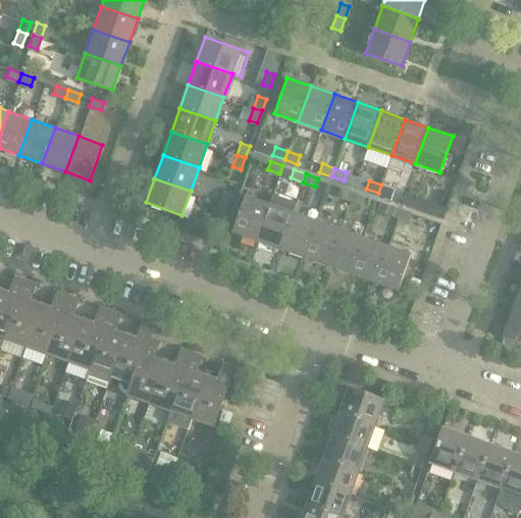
[(394,189),(381,185),(378,193),(391,197),(394,189)]
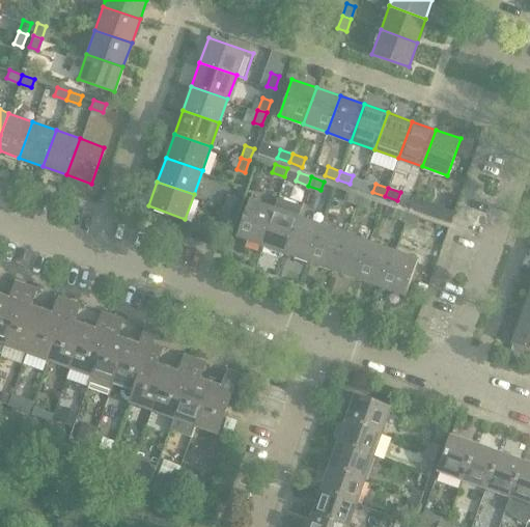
[(346,189),(343,198),(356,202),(359,194),(346,189)]
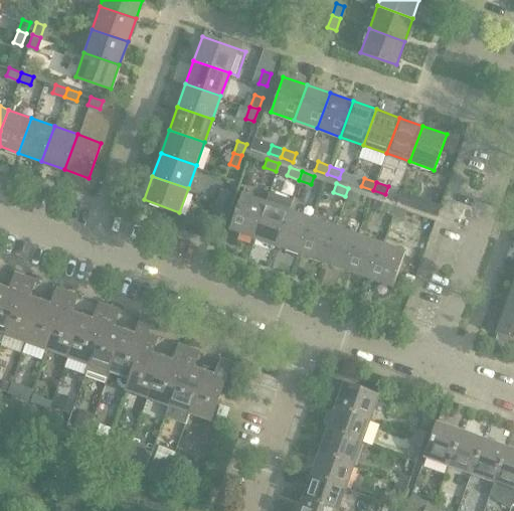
[(221,187),(217,199),(225,202),(229,190),(221,187)]
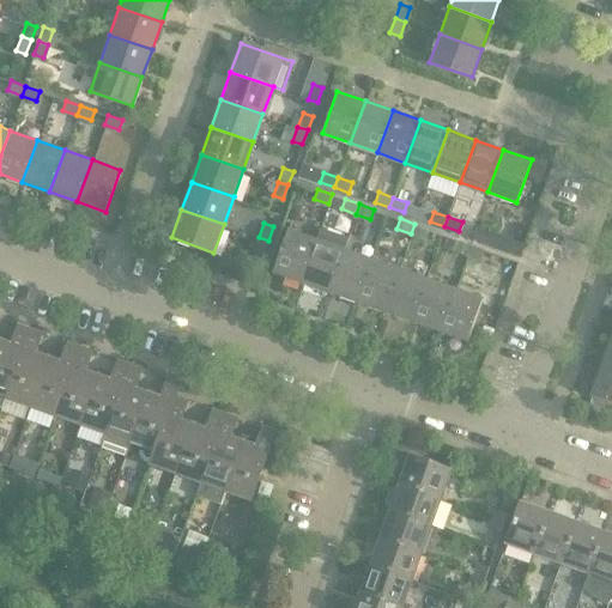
[(429,229),(414,224),(411,233),(425,238),(429,229)]
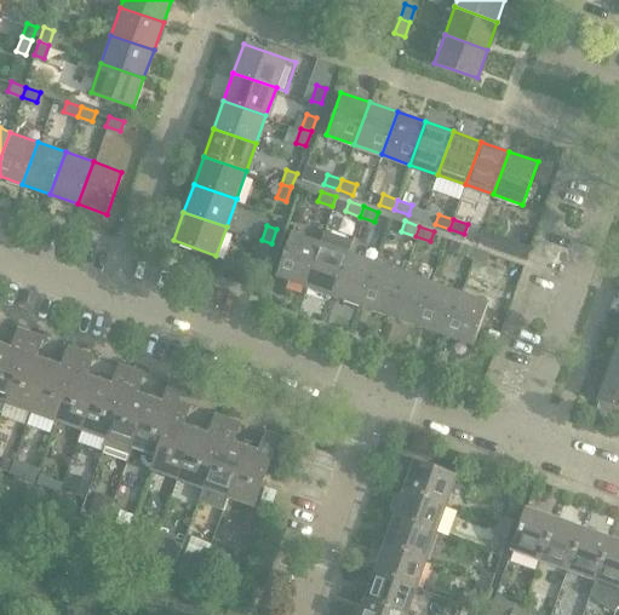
[(496,234),(481,229),(477,239),(492,245),(496,234)]
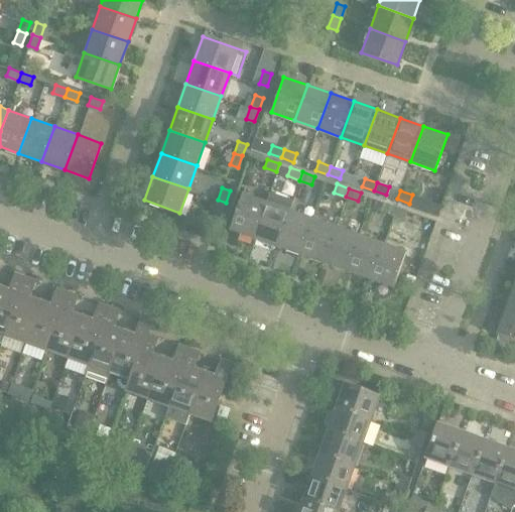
[(230,228),(253,237),(266,201),(242,193),(230,228)]
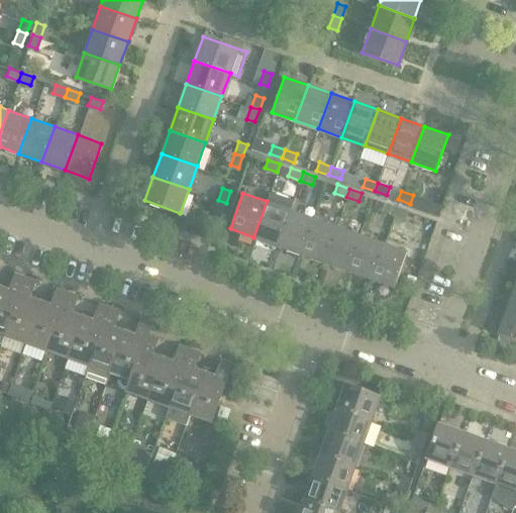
[(428,199),(424,210),(427,211),(438,214),(441,204),(431,200),(428,199)]
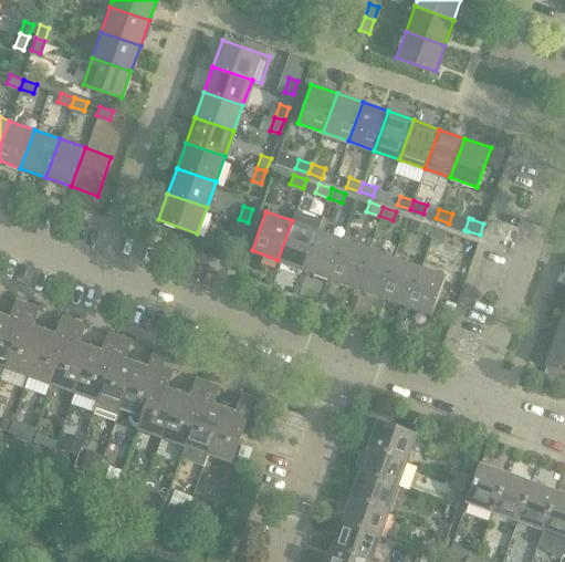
[(248,222),(239,219),(233,232),(243,236),(248,222)]
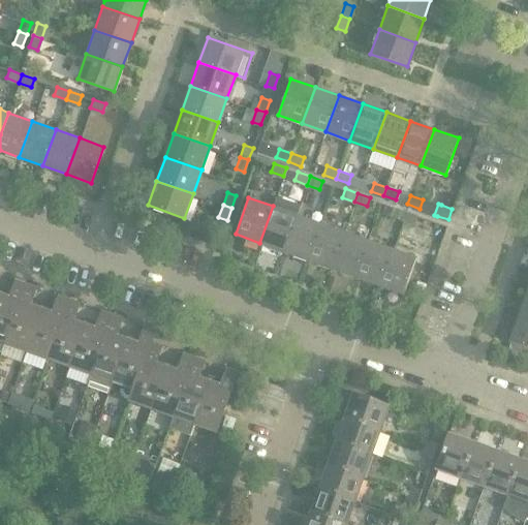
[(297,215),(273,206),(259,243),(283,251),(297,215)]
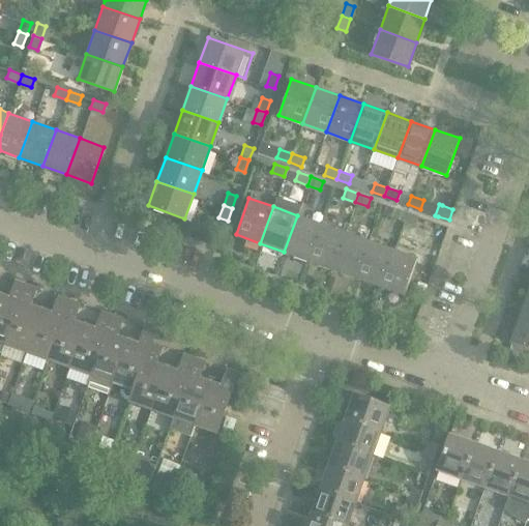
[(390,214),(403,218),(406,210),(393,206),(390,214)]
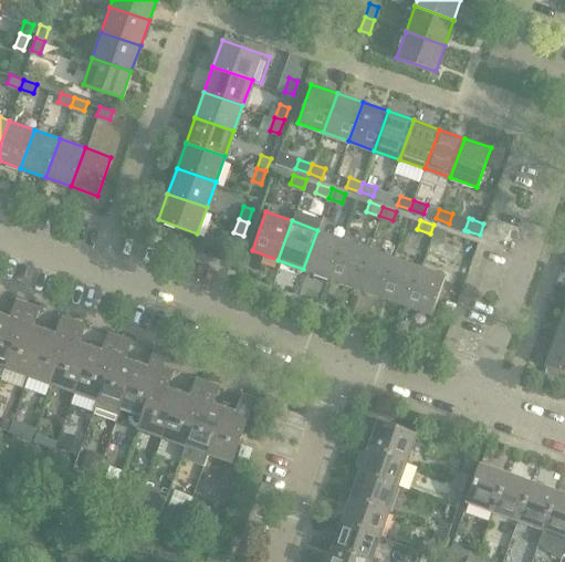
[(447,229),(433,225),(430,233),(443,239),(447,229)]
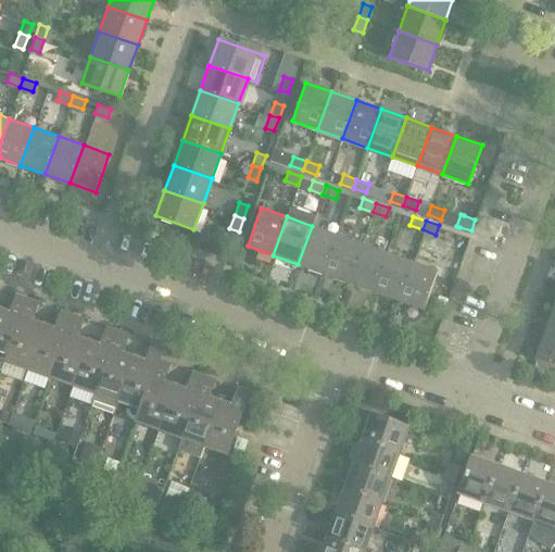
[(337,235),(312,226),(298,264),(323,273),(337,235)]
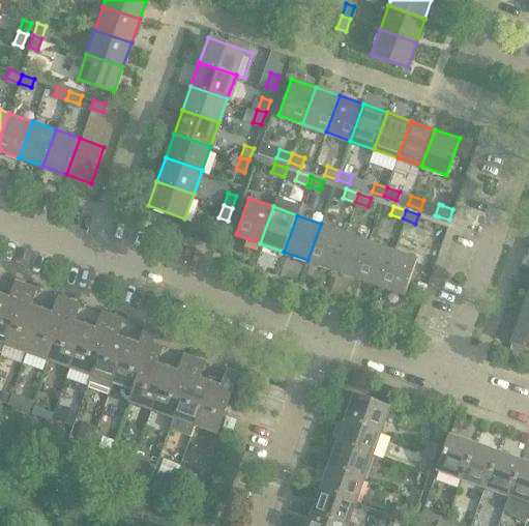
[(345,232),(321,224),(307,260),(331,268),(345,232)]
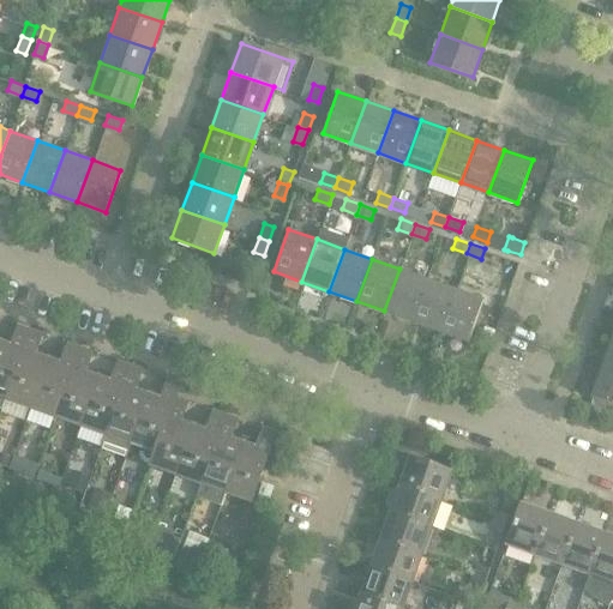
[(427,278),(400,269),(384,311),(412,320),(427,278)]
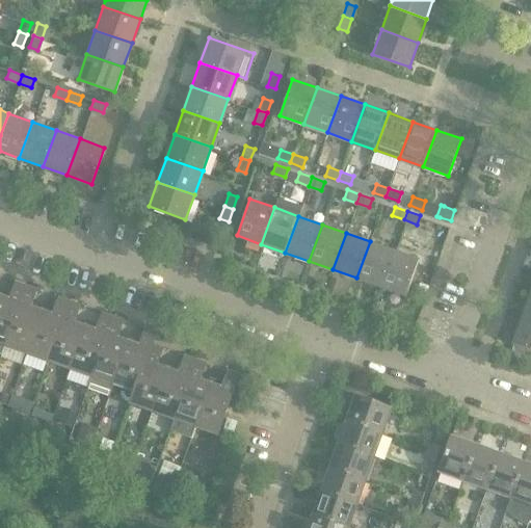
[(394,249),(370,241),(356,278),(380,287),(394,249)]
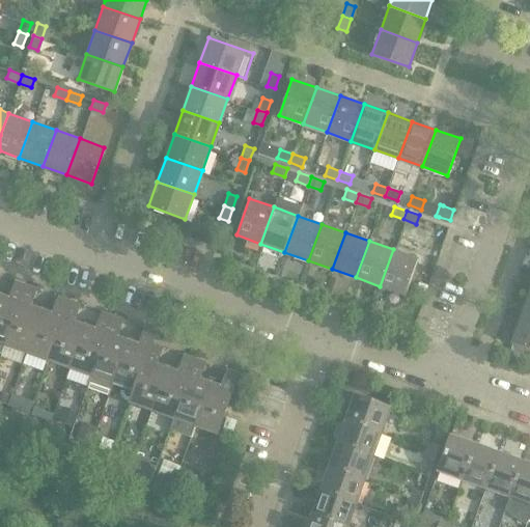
[(418,258),(393,249),(380,286),(405,295),(418,258)]
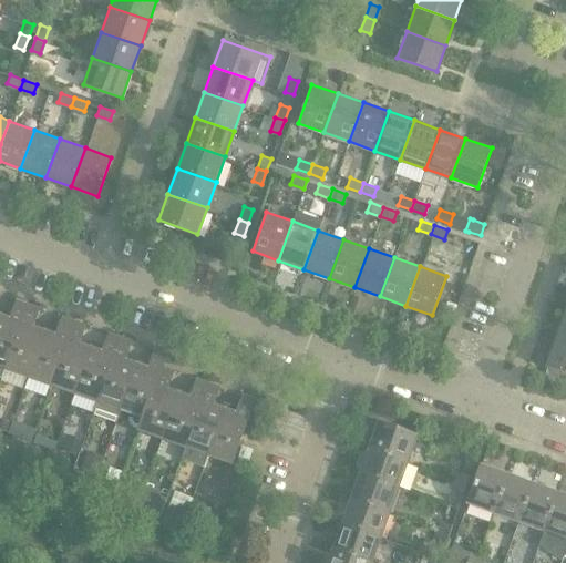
[(28,303),(16,298),(8,318),(0,315),(0,364),(4,366),(28,303)]
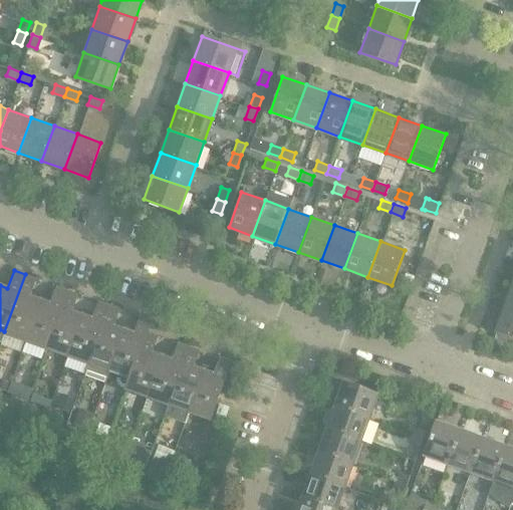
[(35,278),(25,274),(4,331),(25,338),(39,299),(29,296),(35,278)]
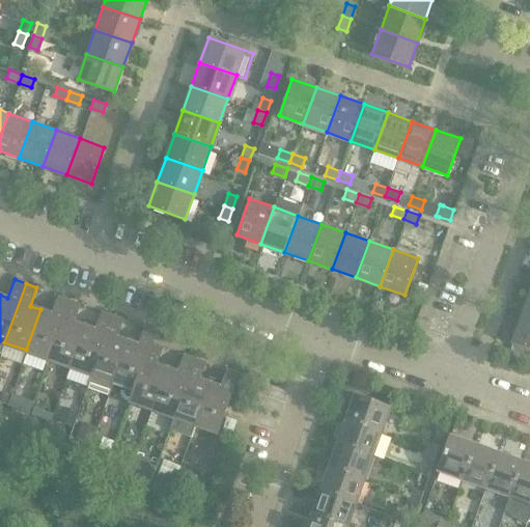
[(68,299),(57,295),(51,313),(40,309),(26,350),(48,357),(68,299)]
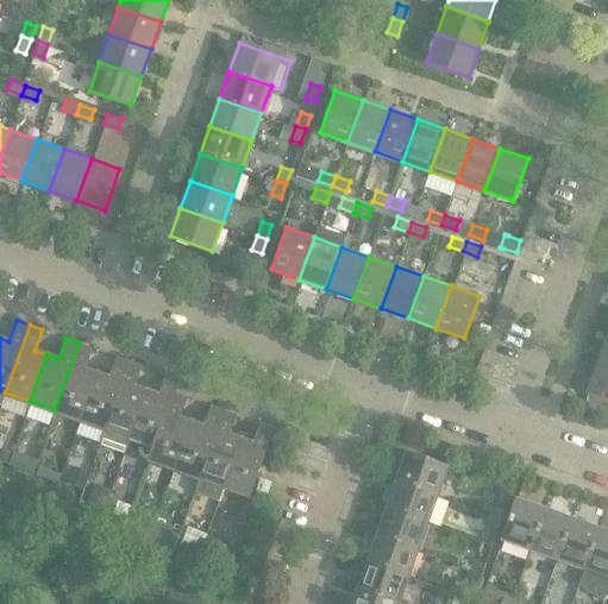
[(607,340),(605,339),(595,366),(607,370),(607,340)]
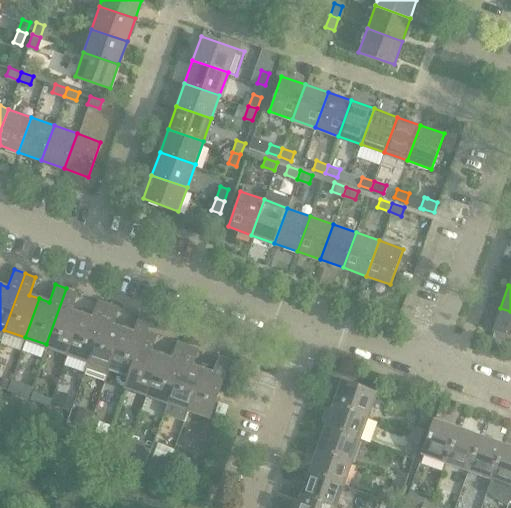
[(77,292),(66,288),(46,344),(67,352),(81,313),(71,310),(77,292)]
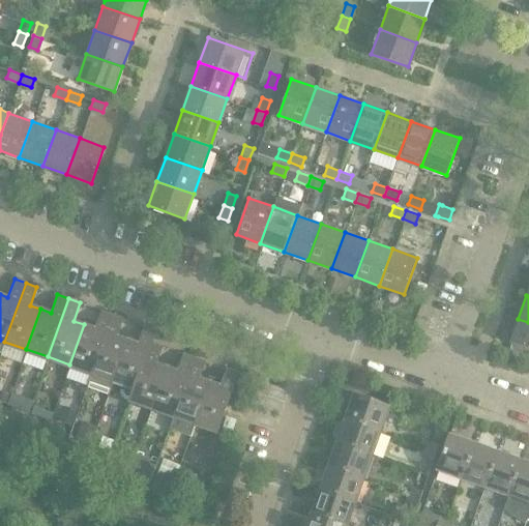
[(112,314),(104,311),(100,310),(94,328),(84,324),(69,364),(91,372),(112,314)]
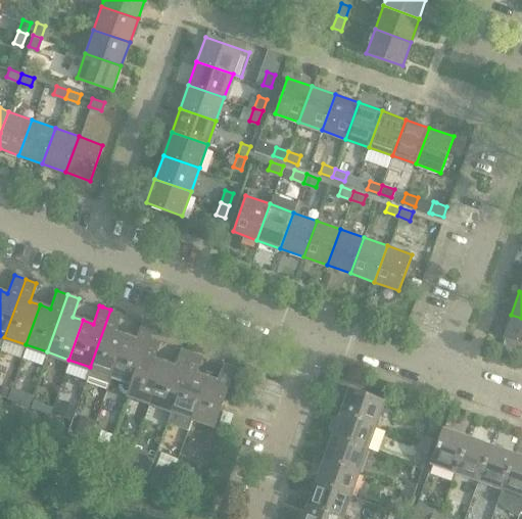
[(107,386),(111,374),(125,335),(114,331),(122,314),(110,310),(90,367),(86,378),(107,386)]
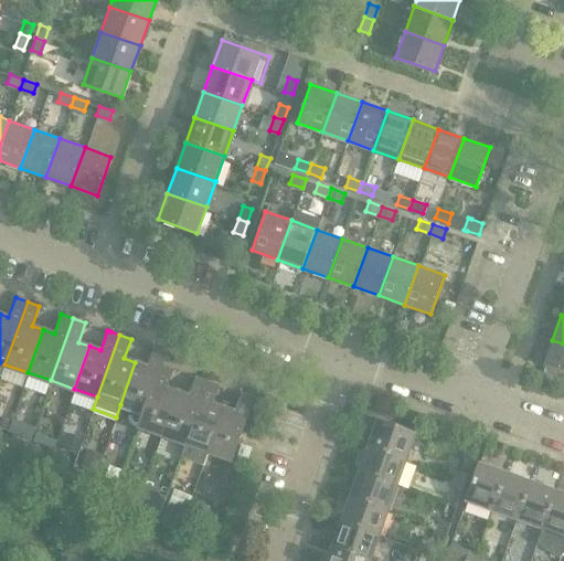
[(563,371),(563,343),(552,340),(544,364),(563,371)]
